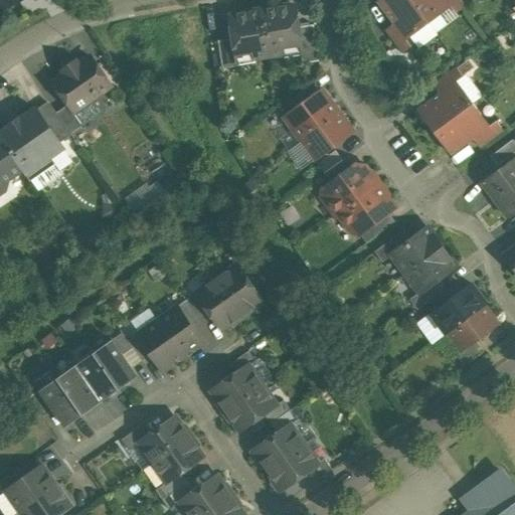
[(0,0),(0,1),(3,8),(18,0),(0,0)]
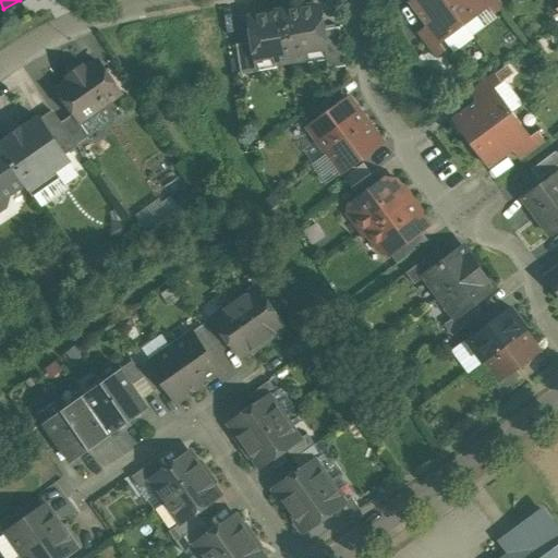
[(464,26),(445,0),(412,0),(409,2),(427,26),(440,44),(464,26)]
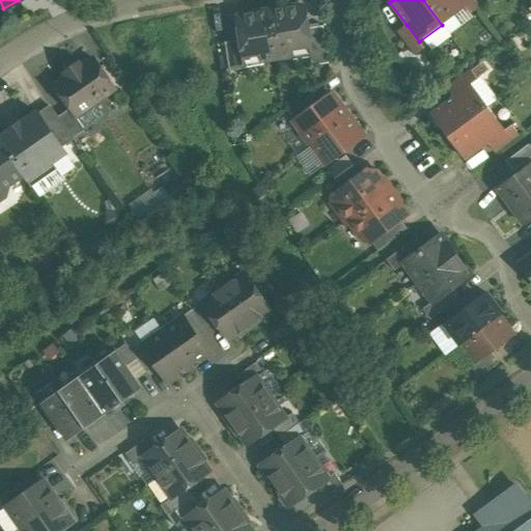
[(423,0),(442,25),(465,7),(458,0),(423,0)]
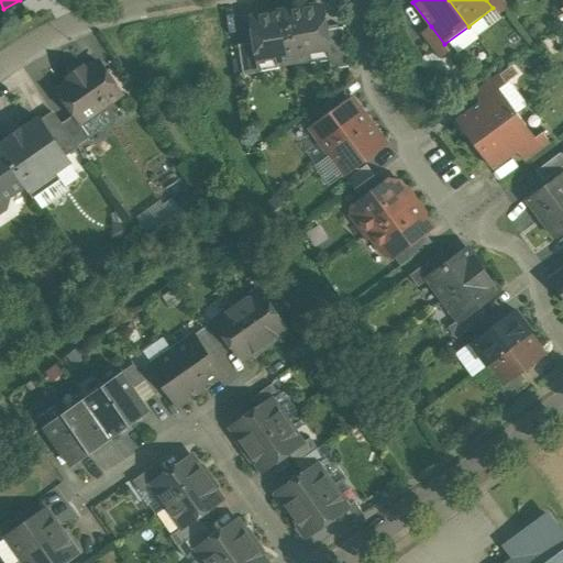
[(508,7),(503,0),(486,0),(493,8),(498,14),(508,7)]
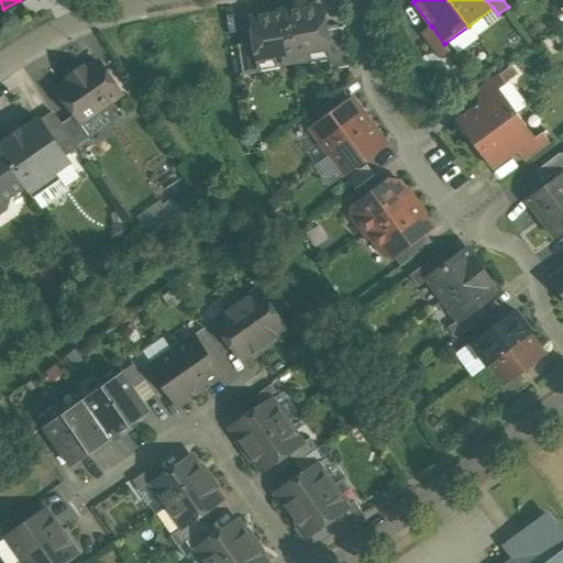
[(313,6),(286,10),(295,63),(312,59),(311,53),(328,51),(329,51),(326,31),(322,7),(315,8),(313,6)]
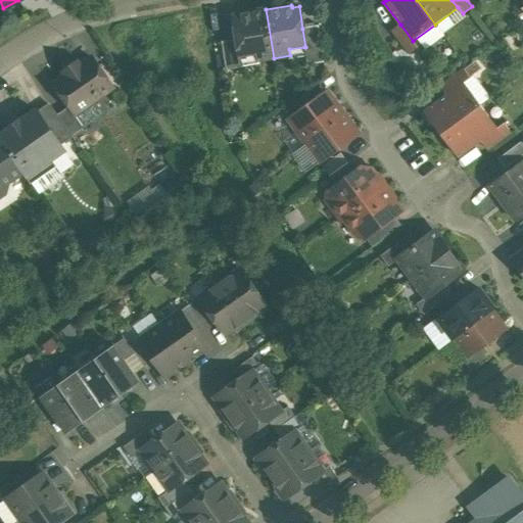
[(266,9),(240,13),(241,15),(234,16),(237,39),(240,57),(241,57),(256,54),(257,60),(274,58),(266,9)]
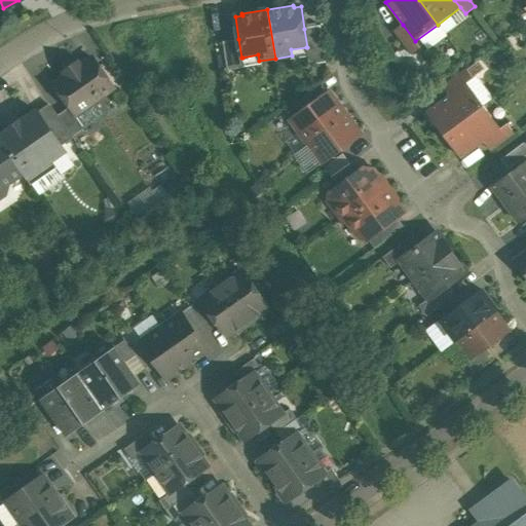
[(403,25),(392,32),(410,54),(420,47),(415,41),(403,25)]
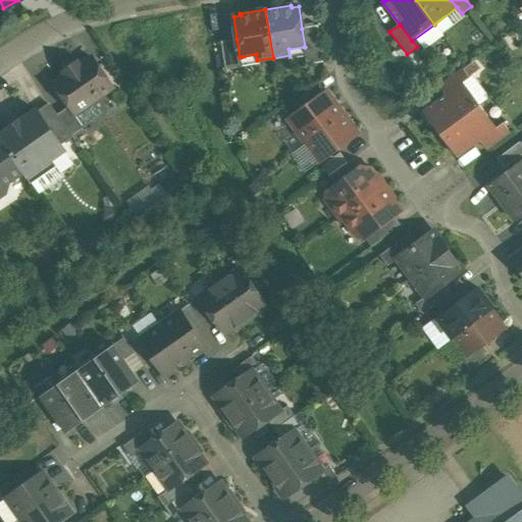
[(317,25),(302,29),(305,47),(304,47),(307,65),(323,62),(317,25)]
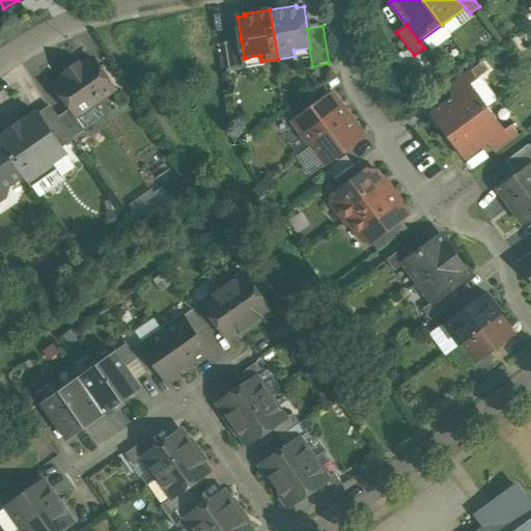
[(241,39),(225,43),(229,71),(247,68),(245,58),(244,58),(241,39)]
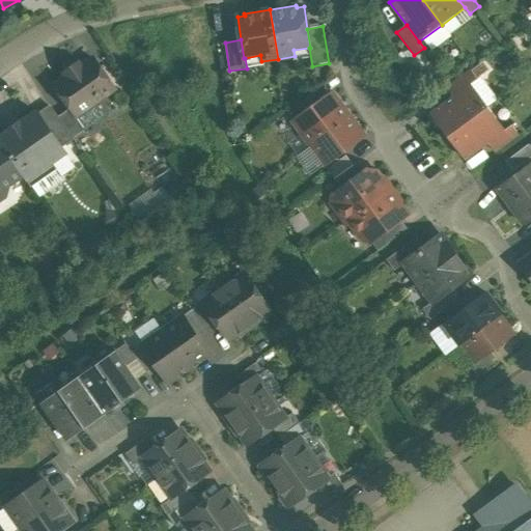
[(81,67),(79,63),(65,74),(67,77),(56,85),(72,107),(77,116),(78,115),(95,103),(114,89),(93,59),(81,67)]
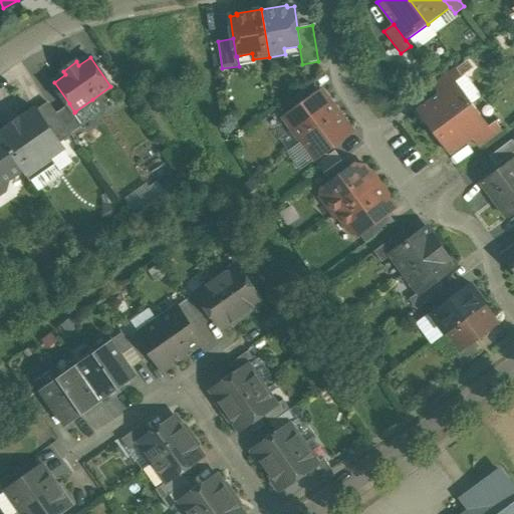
[(455,67),(432,84),(440,93),(455,81),(462,76),(455,67)]
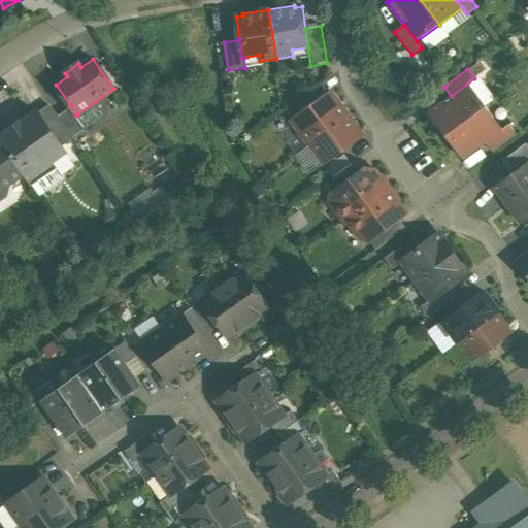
[(452,96),(428,113),(446,136),(485,107),(467,84),(452,96)]
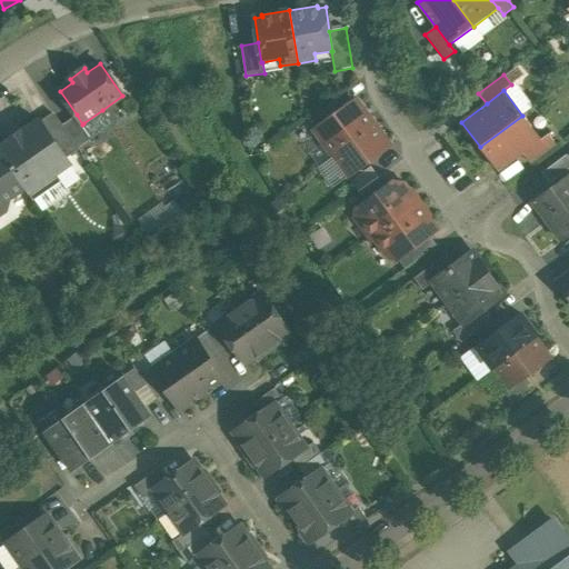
[(338,97),(317,113),(325,123),(346,108),(338,97)]
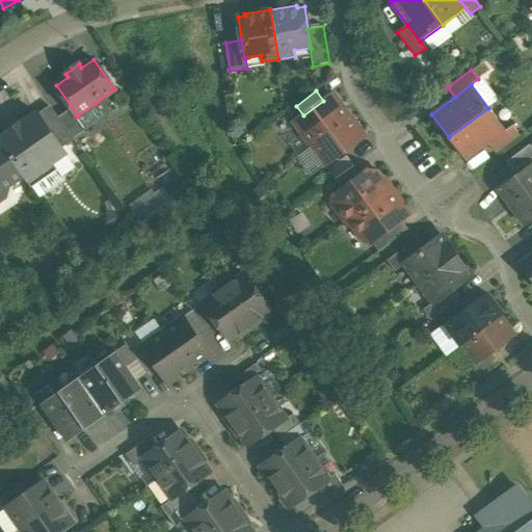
[(303,115),(293,123),(311,147),(350,116),(334,94),(303,115)]
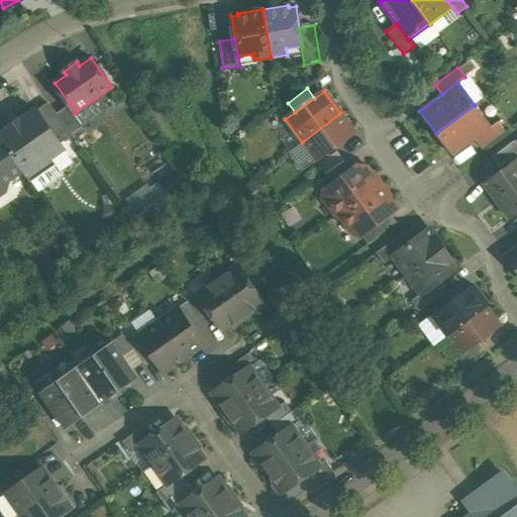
[(93,100),(76,112),(85,125),(100,115),(100,111),(93,100)]
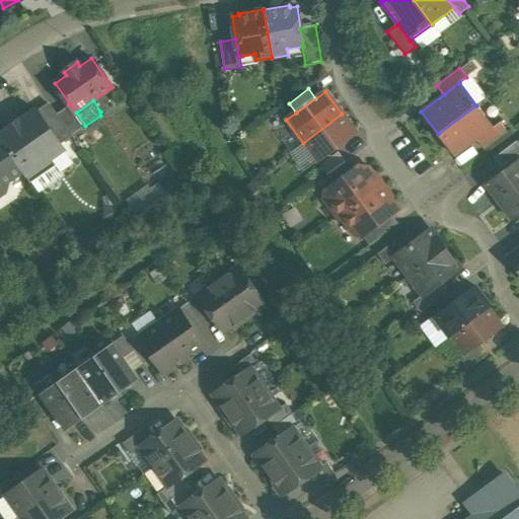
[(70,104),(57,114),(72,136),(85,126),(76,113),(75,114),(70,104)]
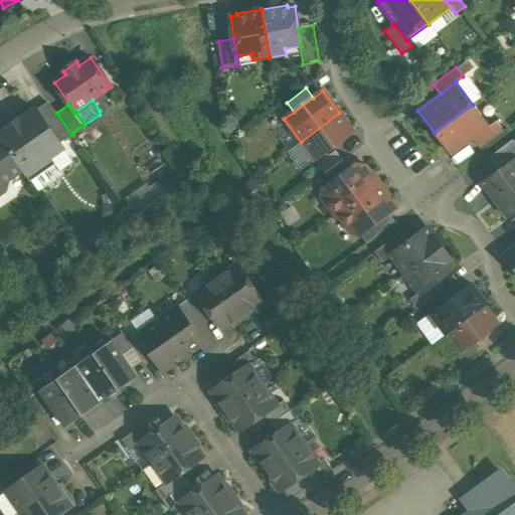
[(473,105),(435,133),(451,155),(474,139),(489,127),(473,105)]
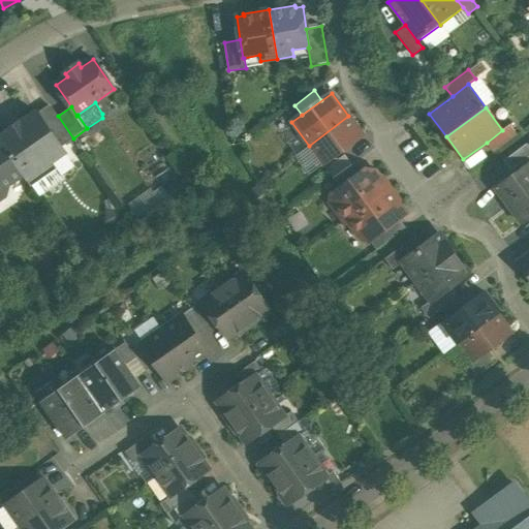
[(58,116),(52,109),(39,117),(61,148),(73,138),(58,116)]
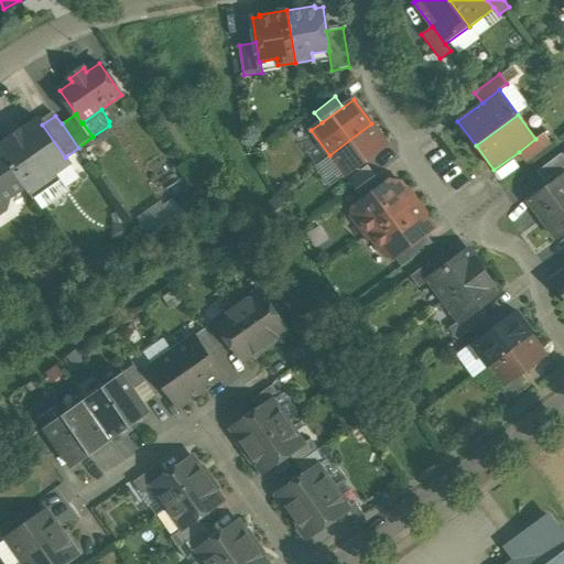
[(42,125),(39,119),(23,131),(21,129),(7,139),(9,141),(0,145),(0,151),(24,186),(33,199),(61,180),(55,173),(69,163),(42,125)]
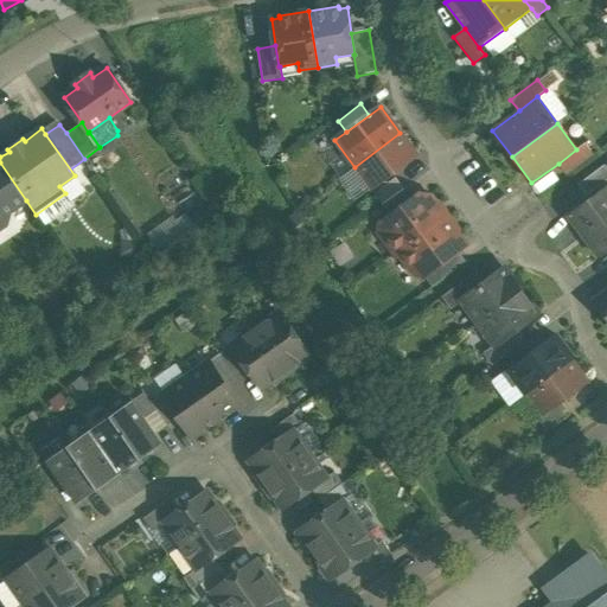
[(400,133),(355,167),(371,190),(417,157),(400,133)]
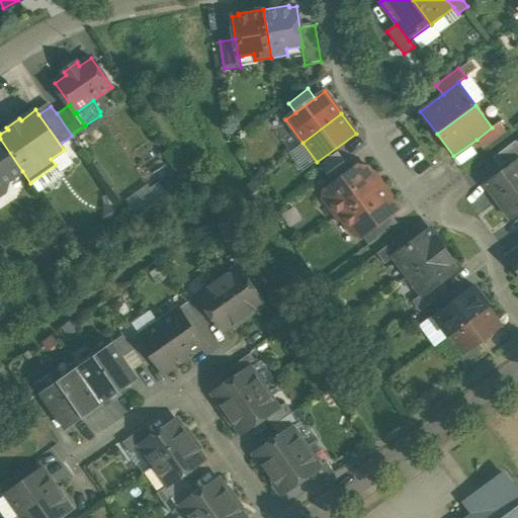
[(492,127),(477,140),(484,149),(506,132),(499,122),(492,127)]
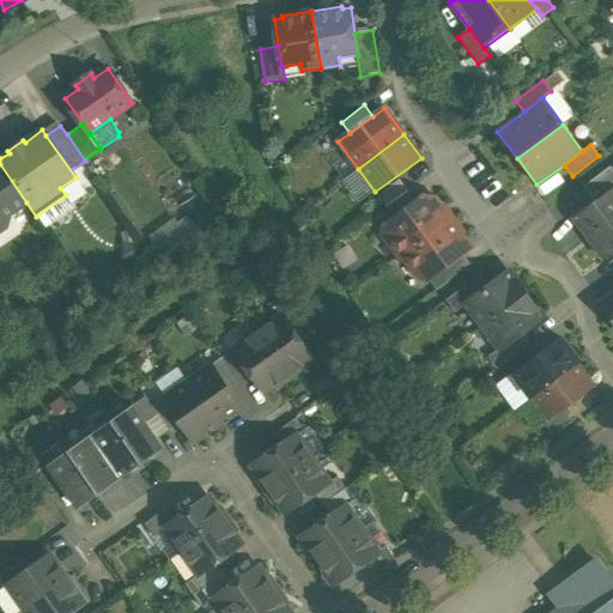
[(26,202),(0,164),(0,229),(6,225),(8,214),(26,202)]
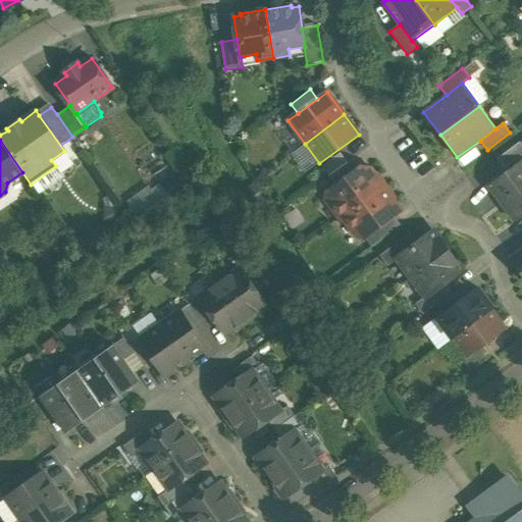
[(521,145),(519,142),(497,159),(504,169),(521,155),(521,145)]
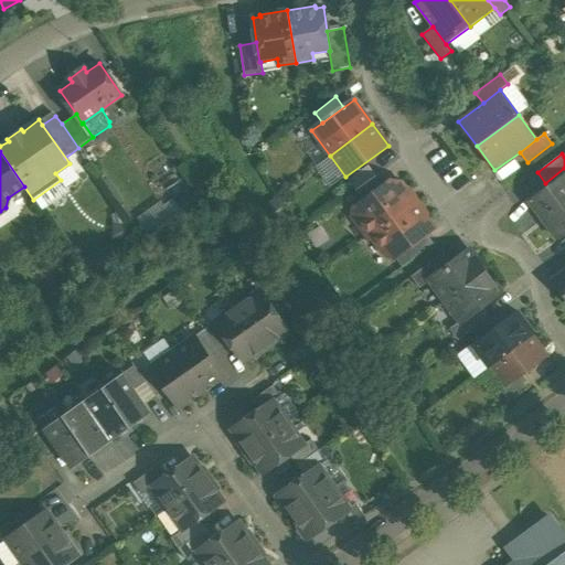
[(368,166),(348,180),(355,191),(375,177),(368,166)]
